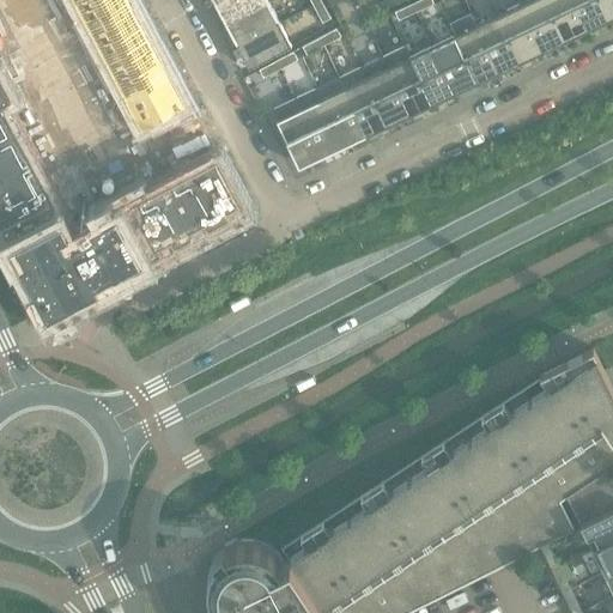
[(74,0),(80,11),(101,0),(74,0)]
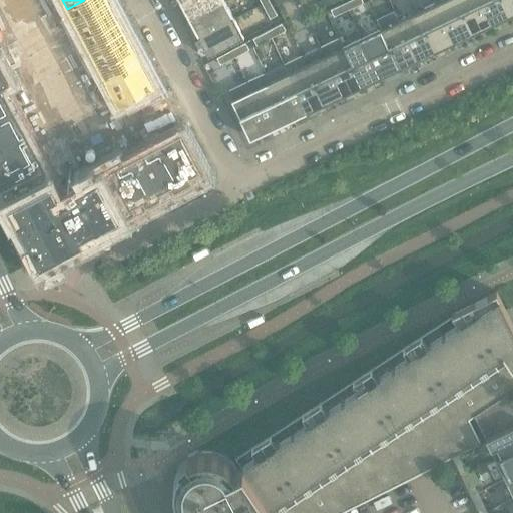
[(109,0),(84,0),(67,9),(74,22),(70,24),(70,25),(111,4),(109,0)]
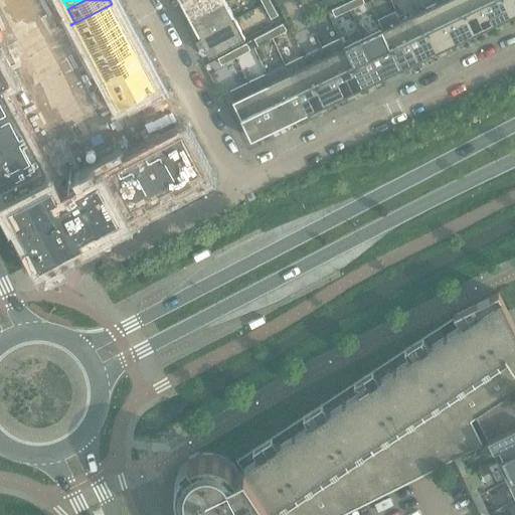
[(190,21),(225,2),(224,0),(185,0),(180,3),(190,21)]
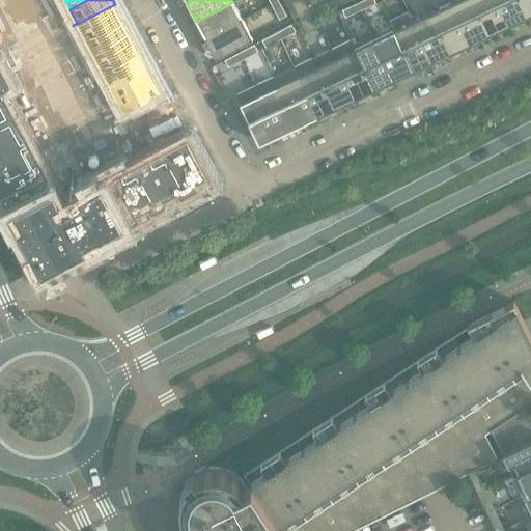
[(376,3),(373,0),(364,0),(357,3),(361,10),(376,3)]
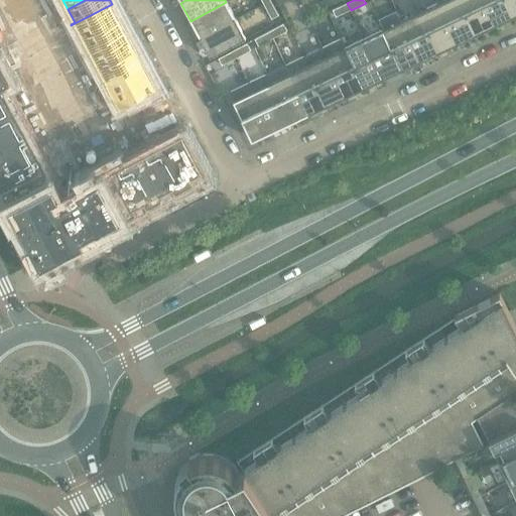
[(476,33),(460,0),(446,0),(438,4),(458,42),(476,33)]
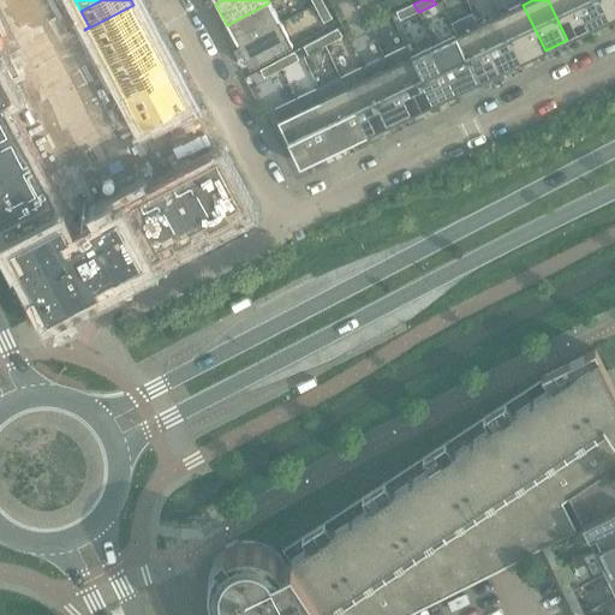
[(590,29),(575,0),(548,0),(567,40),(590,29)]
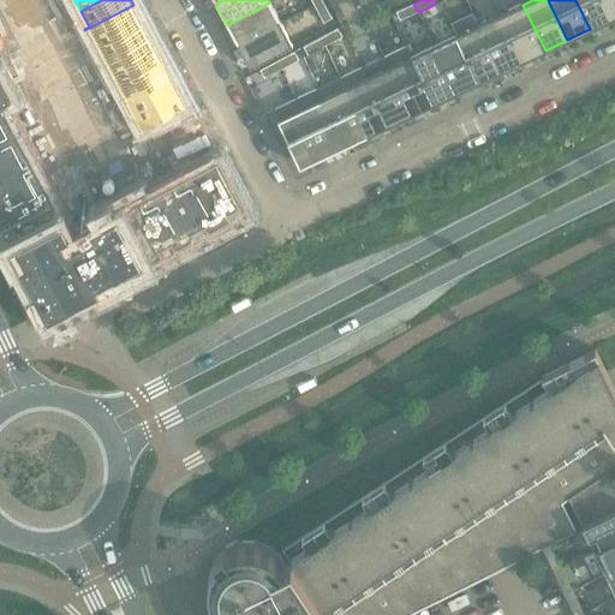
[(575,0),(590,29),(611,18),(602,0),(575,0)]
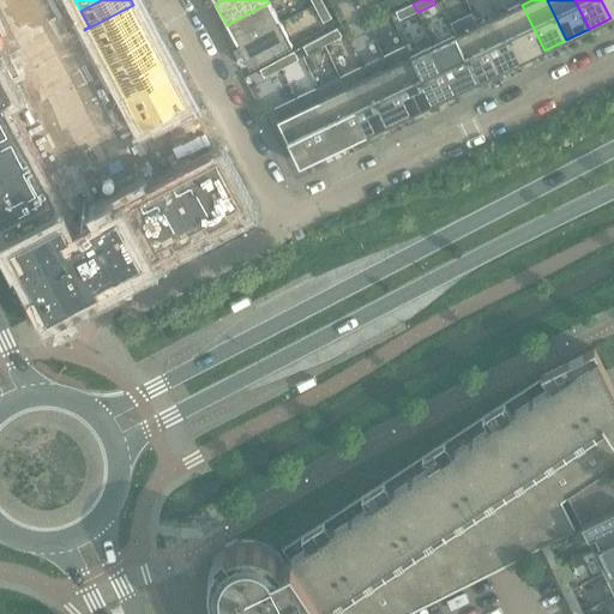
[(613,17),(613,0),(601,0),(611,18),(613,17)]
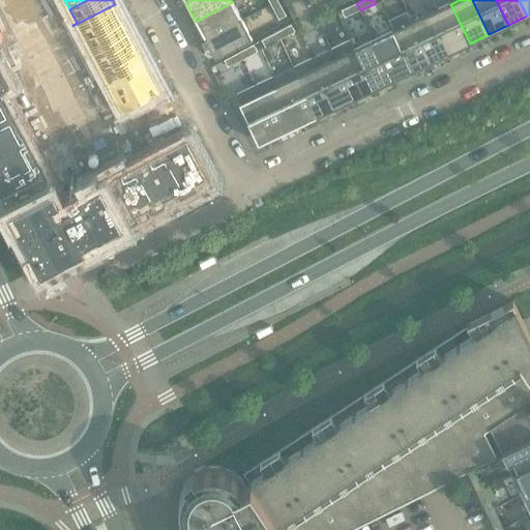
[(286,17),(278,1),(271,5),(278,20),(286,17)]
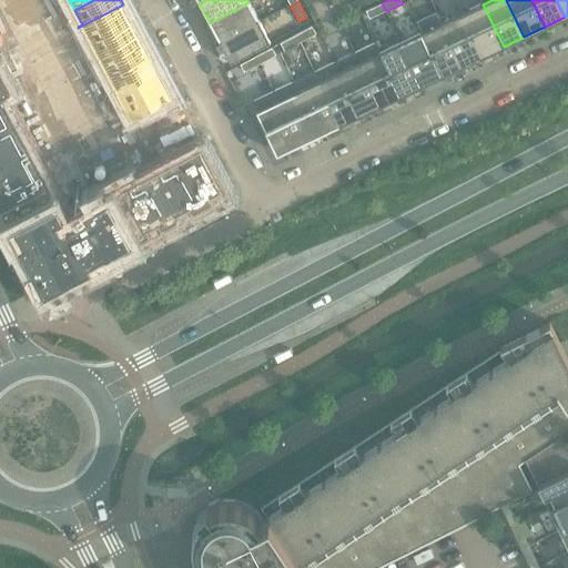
[(220,43),(260,22),(249,2),(210,23),(220,43)]
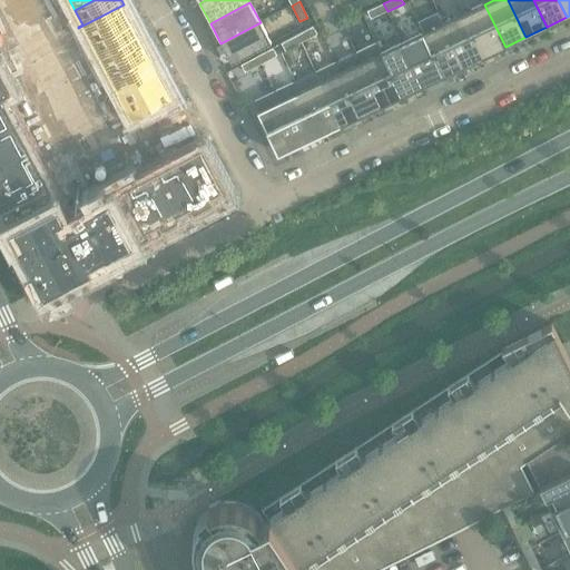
[(387,11),(383,3),(367,11),(371,19),(387,11)]
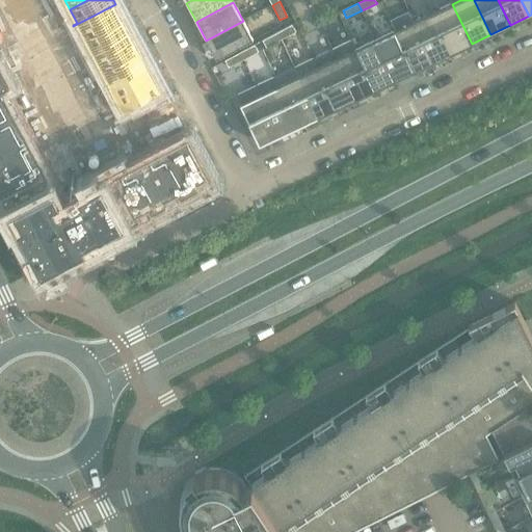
[(115,4),(73,26),(81,41),(124,18),(115,4)]
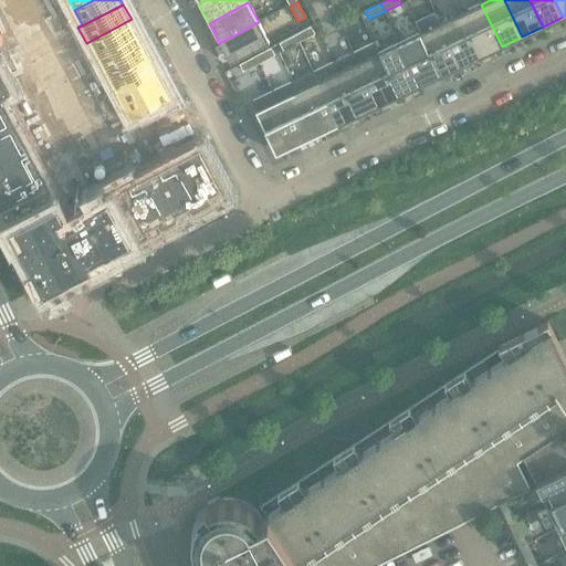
[(502,46),(481,4),(461,14),(481,56),(502,46)]
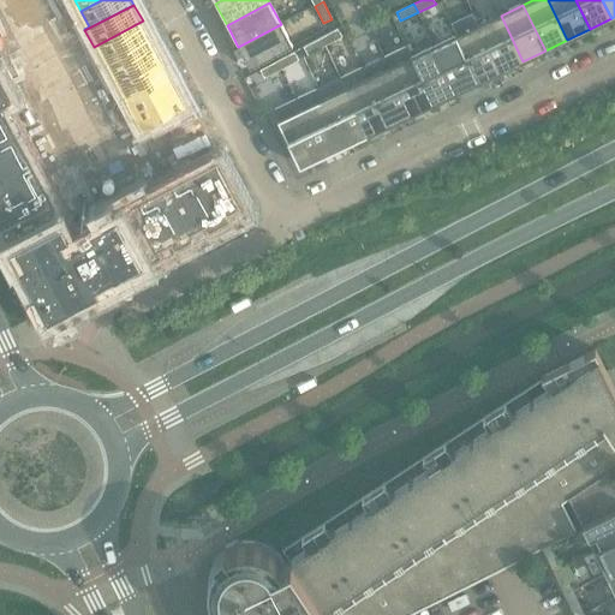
[(57,12),(45,18),(49,28),(61,22),(57,12)]
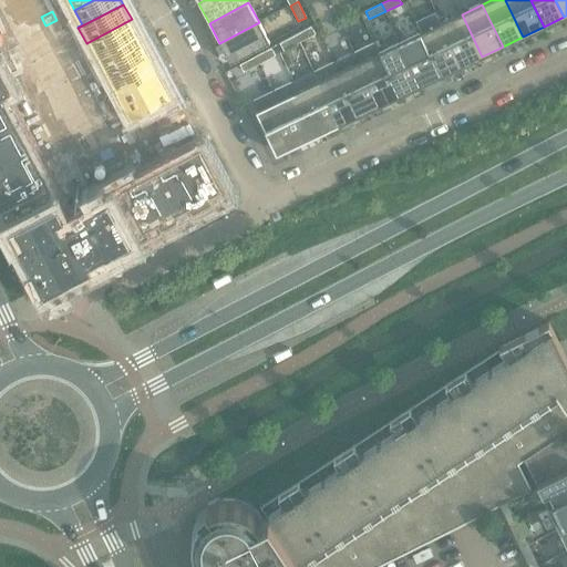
[(482,57),(462,14),(441,23),(461,66),(482,57)]
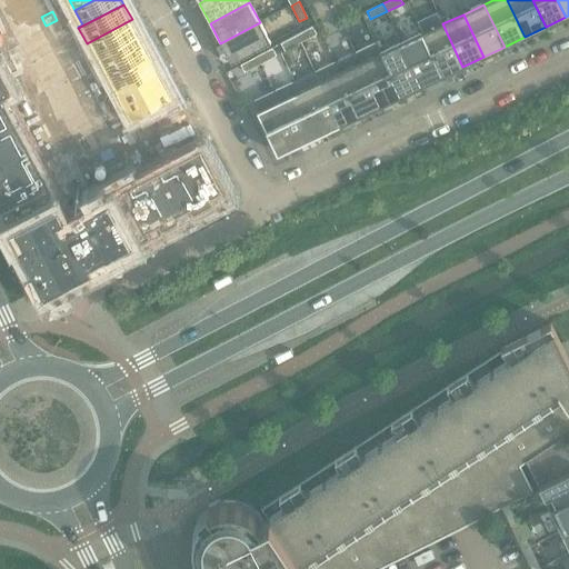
[(132,19),(87,43),(91,41),(99,55),(93,58),(95,59),(140,35),(132,19)]
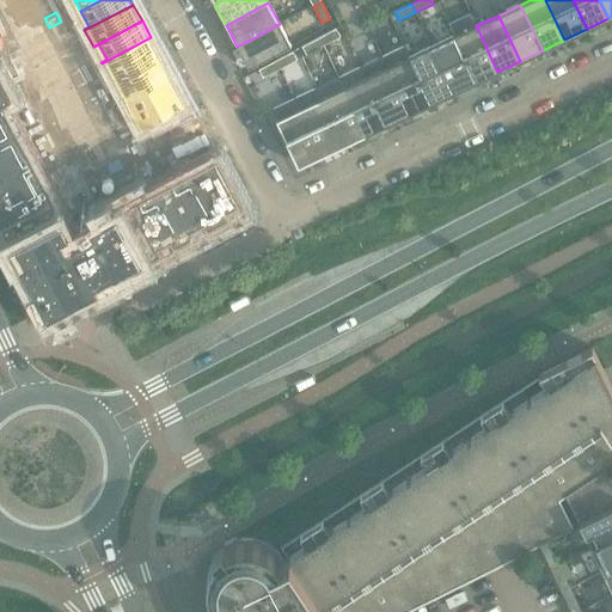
[(61,22),(49,28),(54,37),(67,31),(61,22)]
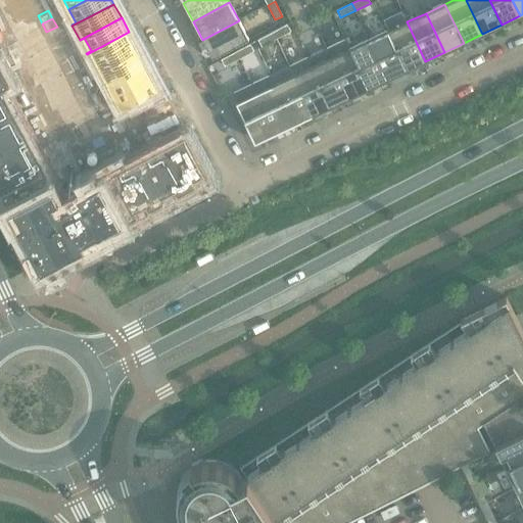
[(212,59),(249,40),(239,20),(202,40),(212,59)]
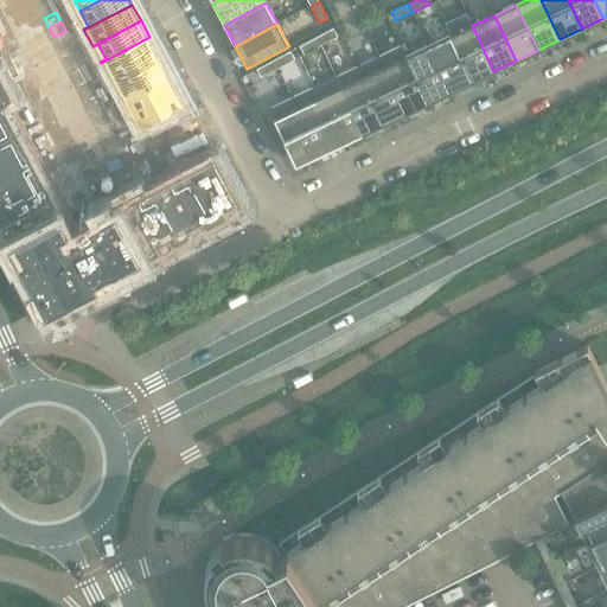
[(493,71),(472,25),(451,36),(472,81),(493,71)]
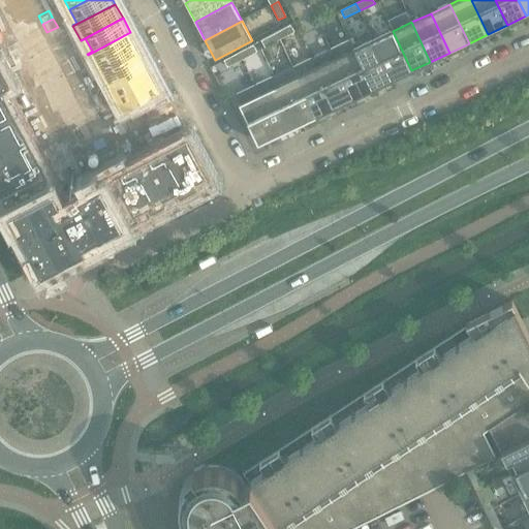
[(280,40),(294,32),(290,25),(276,33),(280,40)]
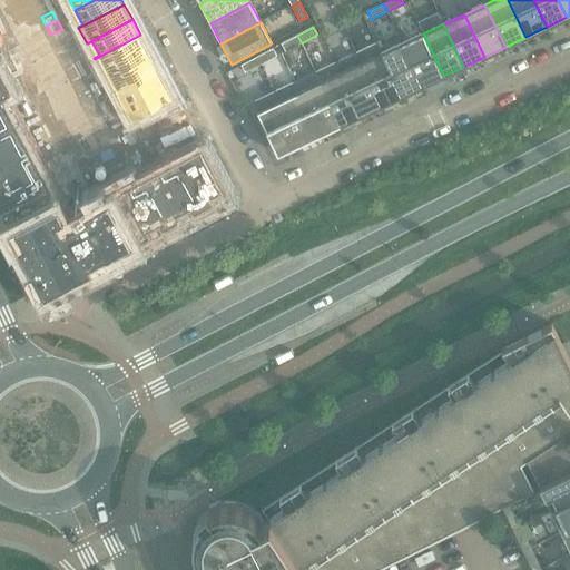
[(374,30),(354,39),(359,50),(379,41),(374,30)]
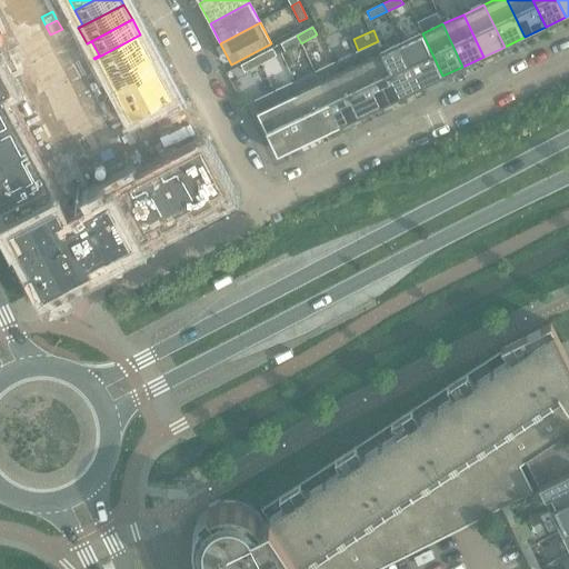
[(442,76),(422,33),(401,43),(421,86),(442,76)]
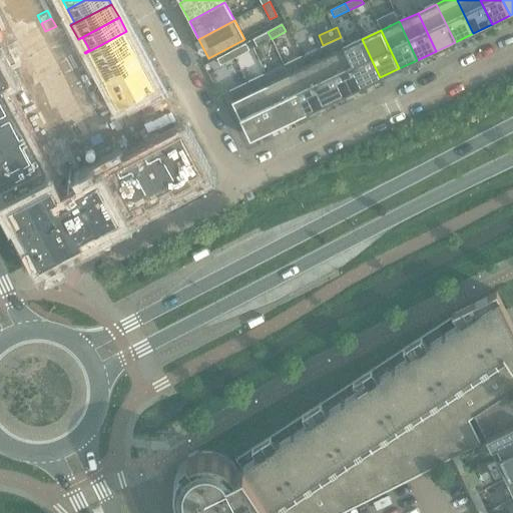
[(126,31),(85,53),(92,67),(133,45),(126,31)]
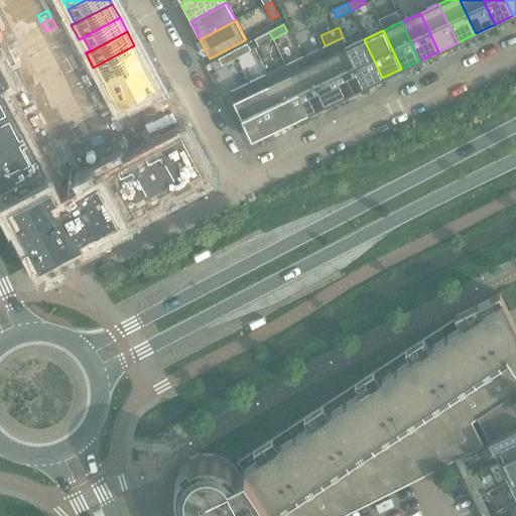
[(258,46),(273,39),(269,32),(254,39),(258,46)]
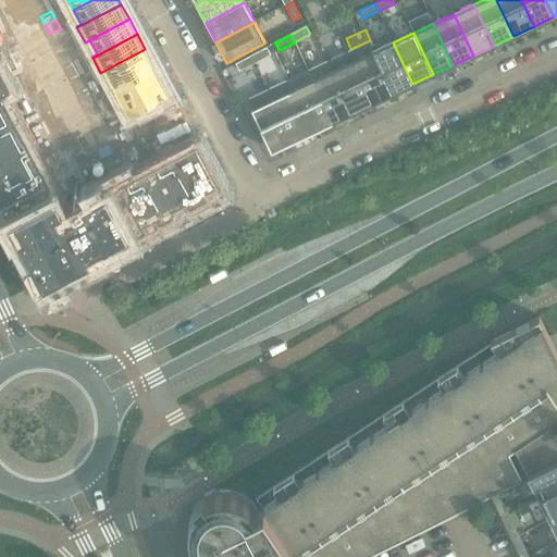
[(66,41),(57,47),(61,56),(71,50),(66,41)]
